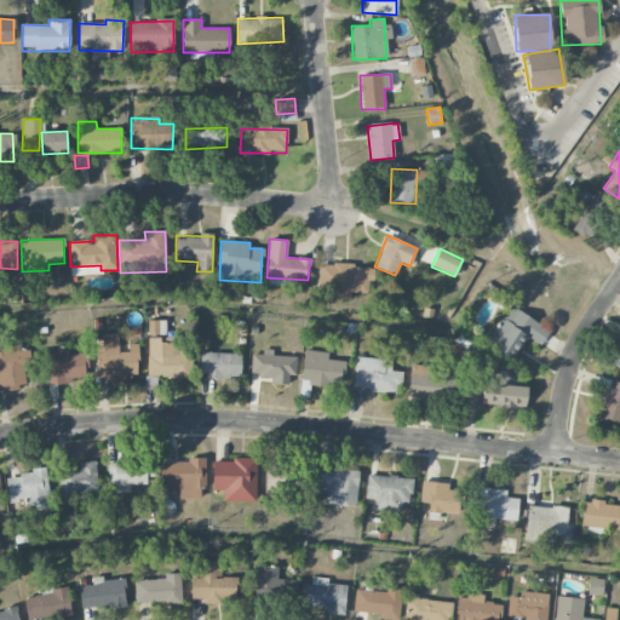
[(369,293),(371,265),(319,264),(317,299),(350,300),(350,293),(369,293)]
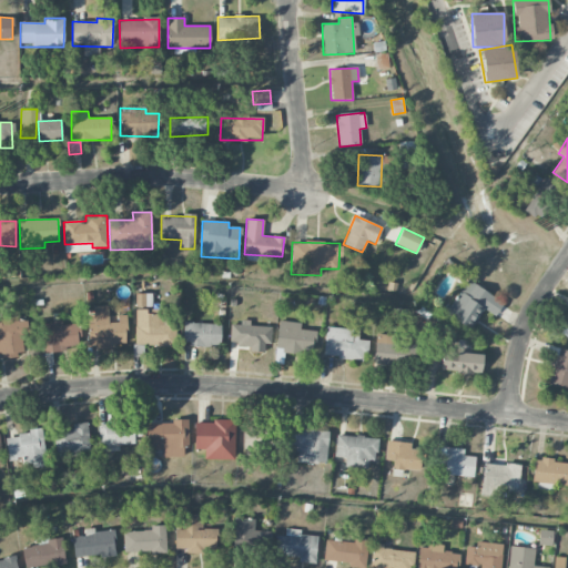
[(504,303),(467,280),(445,315),(469,331),(484,308),(495,316),(504,303)]
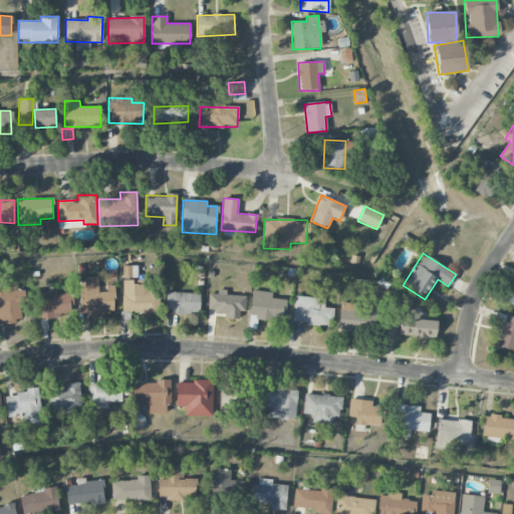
[(137,277),(137,265),(122,266),(122,277),(137,277)]
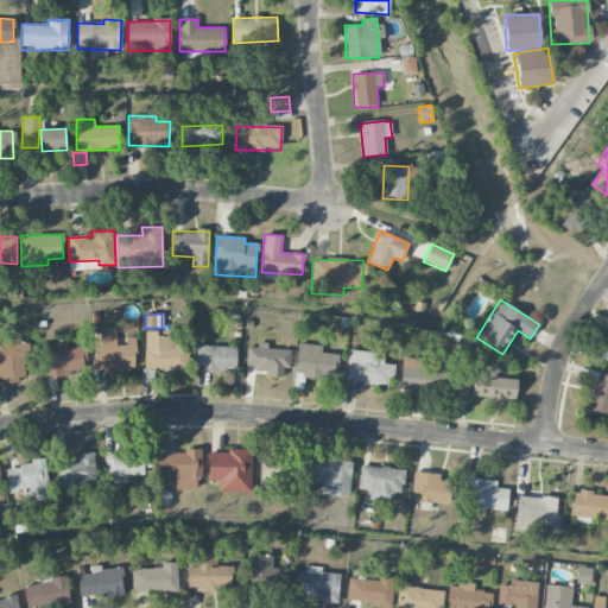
[(96,373),(125,372),(125,368),(135,367),(135,337),(126,337),(127,346),(116,346),(115,327),(100,328),(101,339),(94,339),(96,373)]
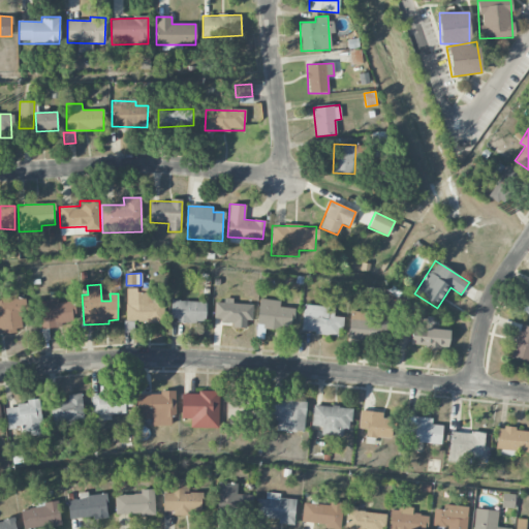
[(163,321),(163,298),(155,298),(155,287),(126,287),(126,322),(163,321)]
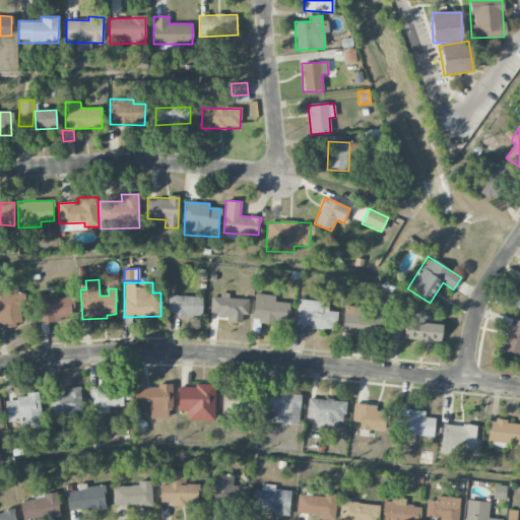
[(0,293),(0,327),(21,325),(18,290),(0,293)]
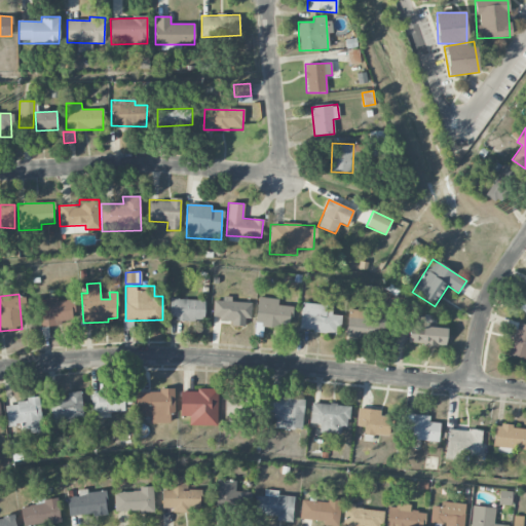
[(251,302),(231,302),(231,297),(222,296),(222,301),(213,300),(213,316),(220,316),(220,321),(231,322),(231,326),(245,326),(245,317),(251,318),(251,302)]
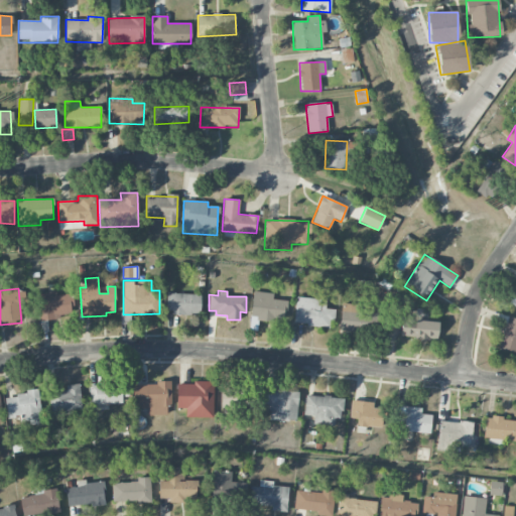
[(38,320),(61,319),(60,314),(71,313),(69,294),(56,295),(56,292),(36,293),(38,320)]
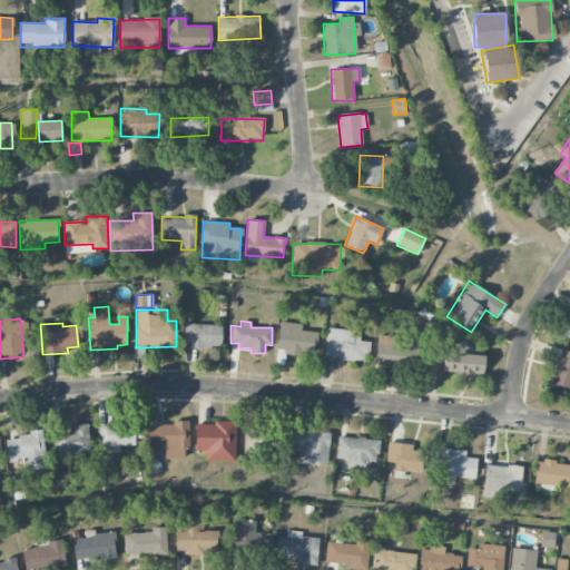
[(315,354),(316,332),(301,331),(302,323),(278,323),(277,352),(315,354)]
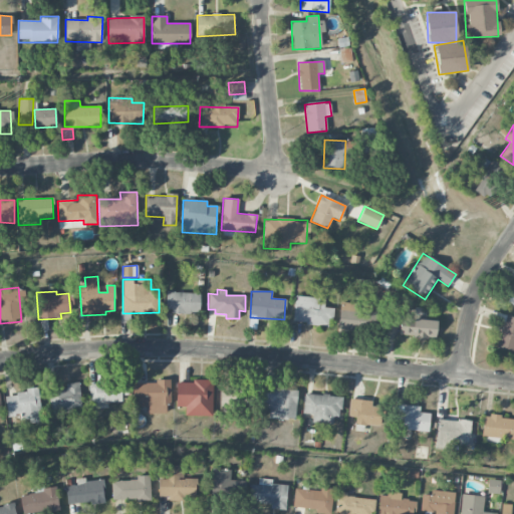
[(199,313),(200,293),(167,292),(166,312),(199,313)]
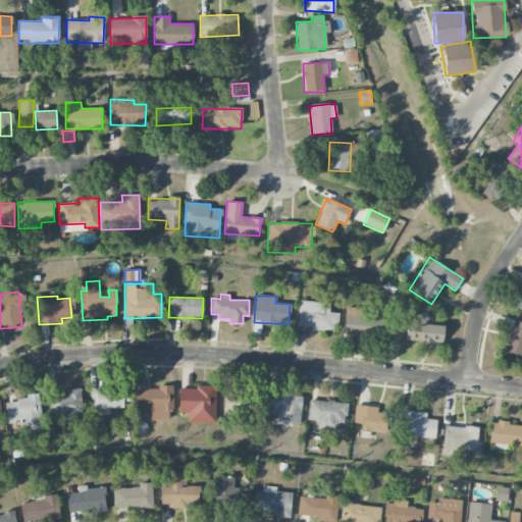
[(298,328),(337,330),(338,313),(329,313),(329,303),(299,302),(298,328)]
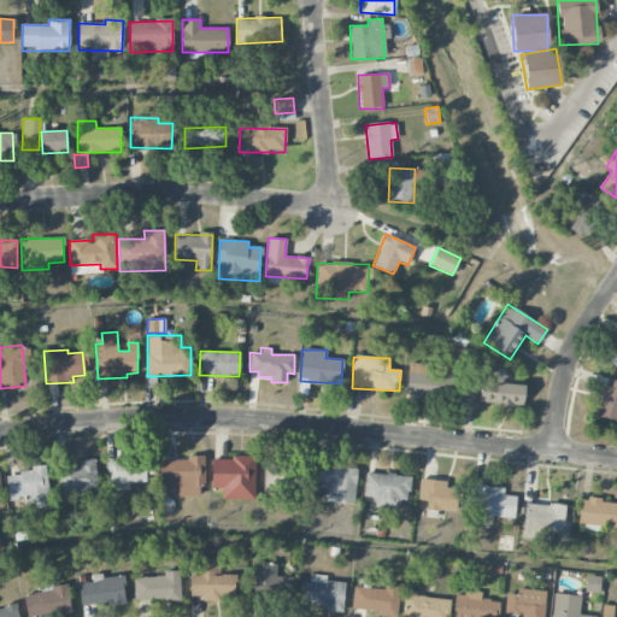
[(407,393),(463,395),(463,376),(444,376),(445,366),(409,365),(407,393)]
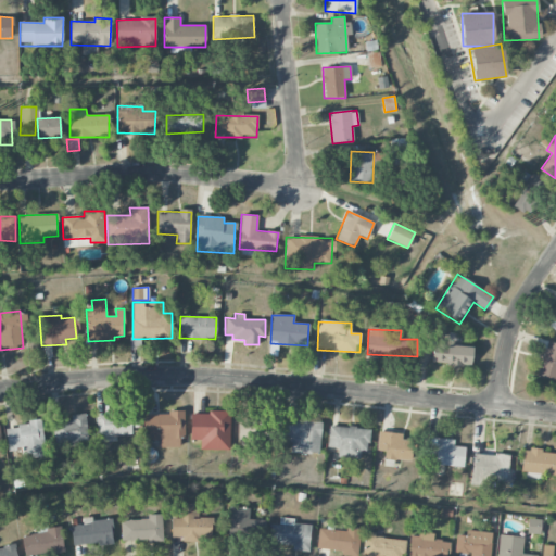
[(472,348),(459,346),(460,335),(449,333),(446,353),(432,352),(431,363),(470,366),(472,348)]
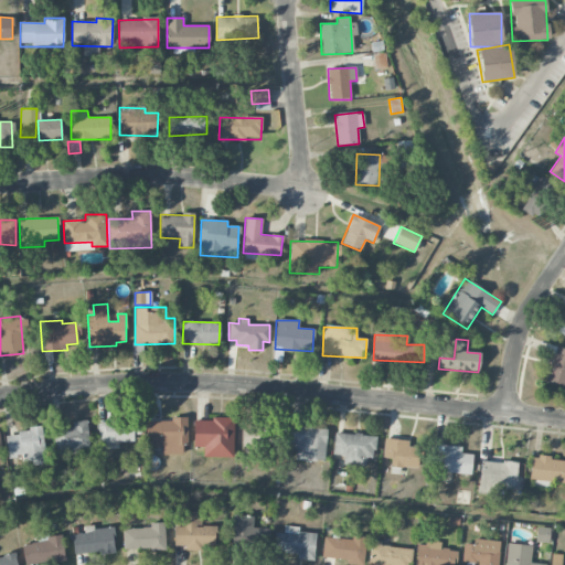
[(564,387),(564,349),(556,347),(545,381),(564,387)]
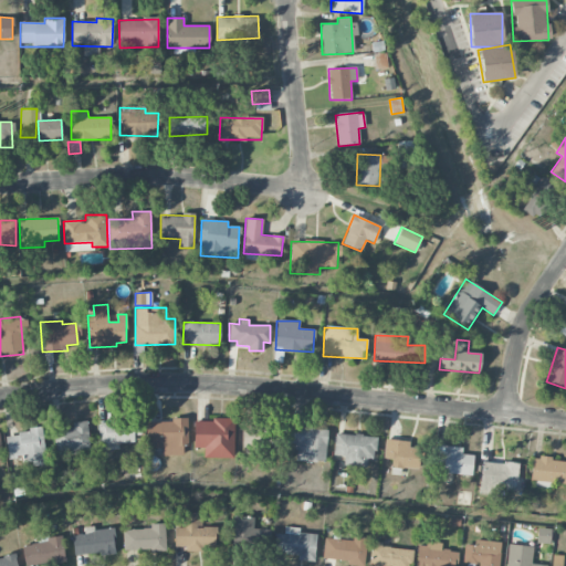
[(100,444),(137,442),(136,418),(98,419),(100,444)]
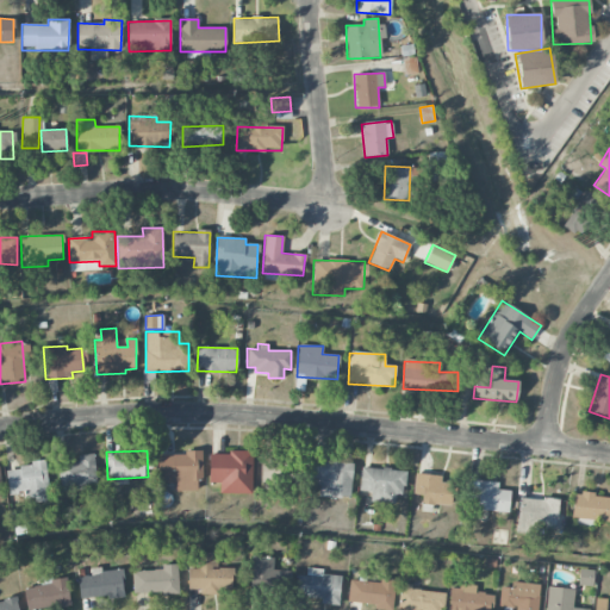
[(210,452),(209,483),(219,484),(219,493),(251,495),(253,453),(210,452)]
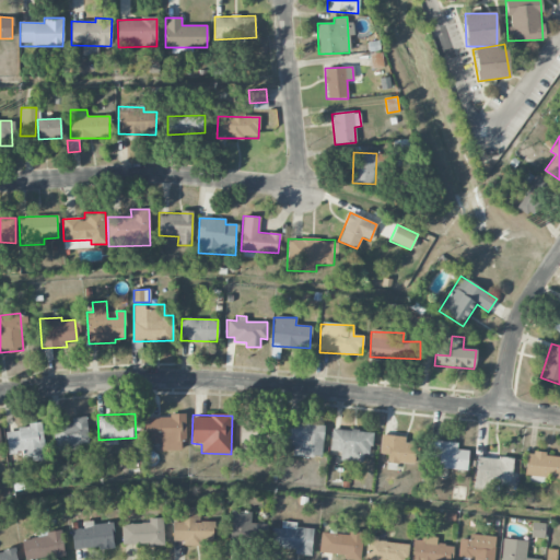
[(144,417),(146,444),(161,443),(161,451),(185,451),(184,416),(144,417)]
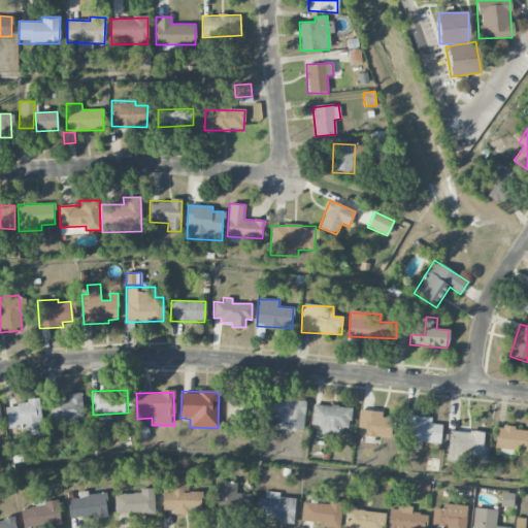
[(52,422),(84,421),(83,393),(67,394),(68,400),(51,401),(52,422)]
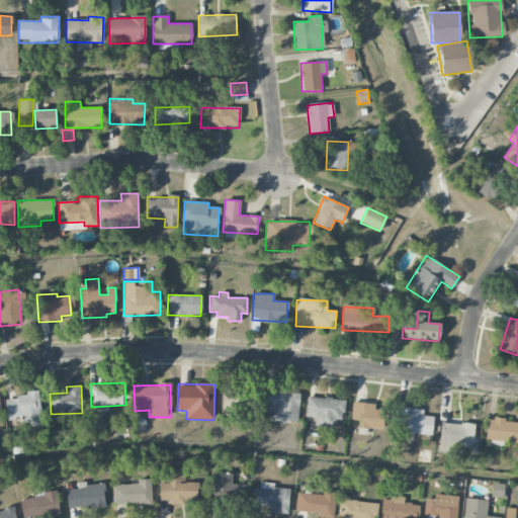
[(6,398),(6,419),(21,419),(21,425),(40,425),(39,391),(25,392),(25,398),(6,398)]
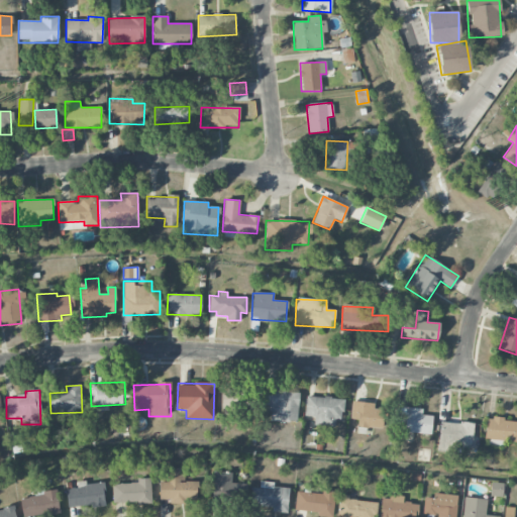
[(221,413),(243,414),(244,406),(256,407),(256,391),(222,390),(221,413)]
